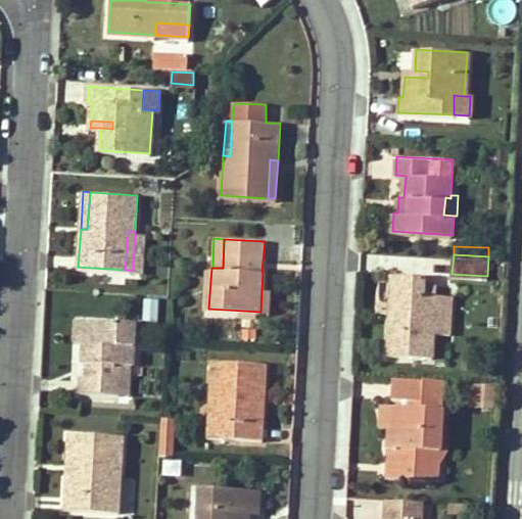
[(497,257),(488,256),(487,276),(497,276),(497,257)]
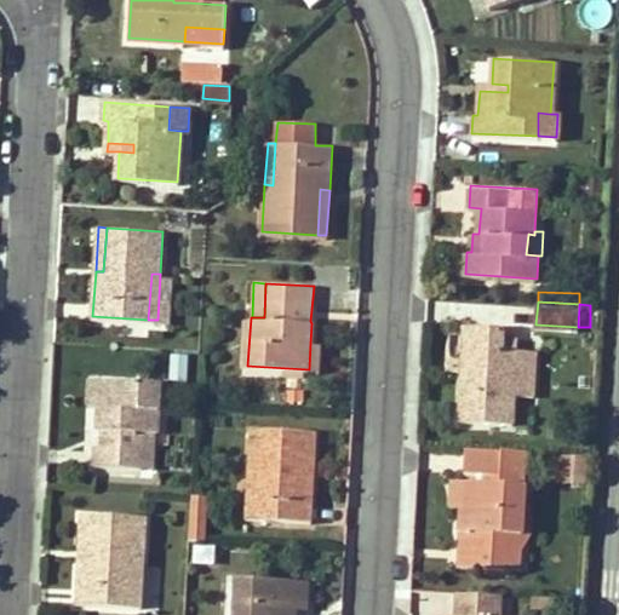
[(536,392),(539,349),(516,348),(516,334),(504,334),(503,326),(473,325),(471,363),(462,363),(459,418),(514,420),(516,391),(536,392)]
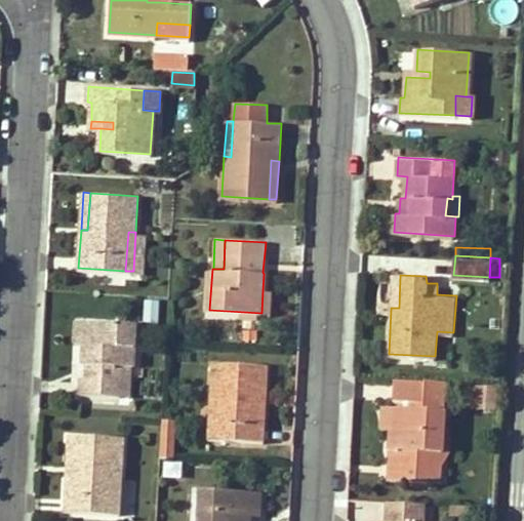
[(391,308),(399,308),(400,275),(393,275),(391,308)]
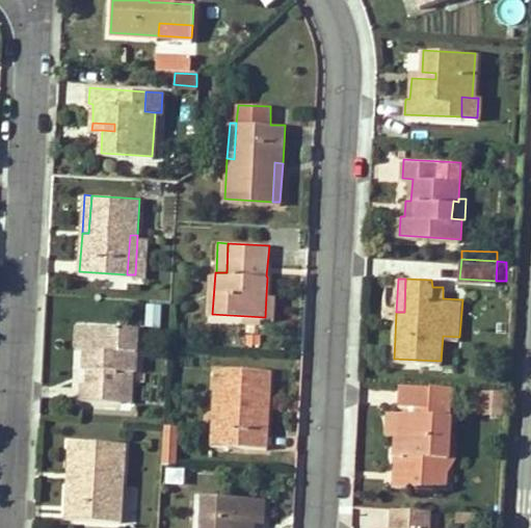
[(266,294),(265,317),(273,317),(274,295),(266,294)]
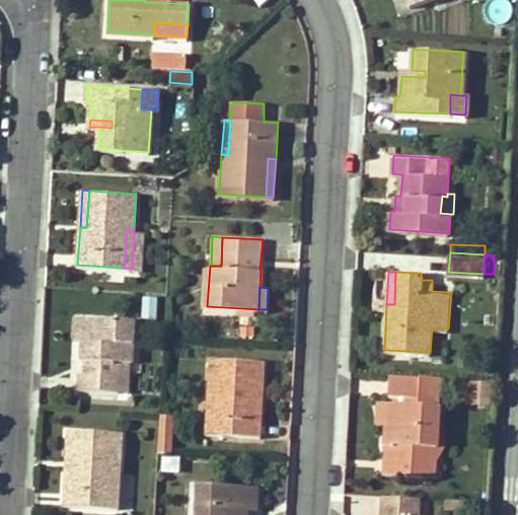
[(143,317),(155,317),(156,296),(144,296),(143,317)]
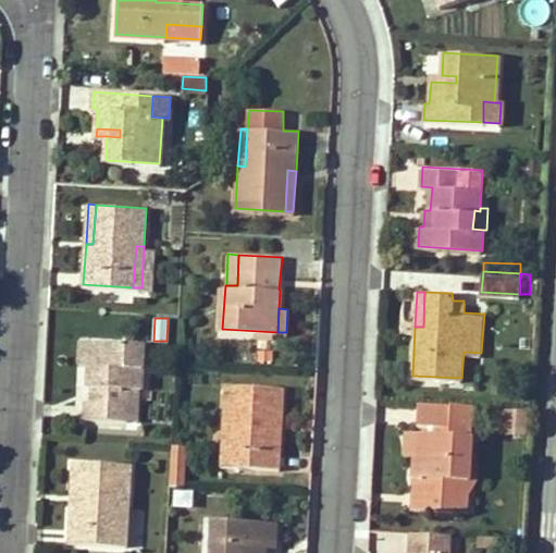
[(79,363),(88,363),(89,341),(81,340),(79,363)]
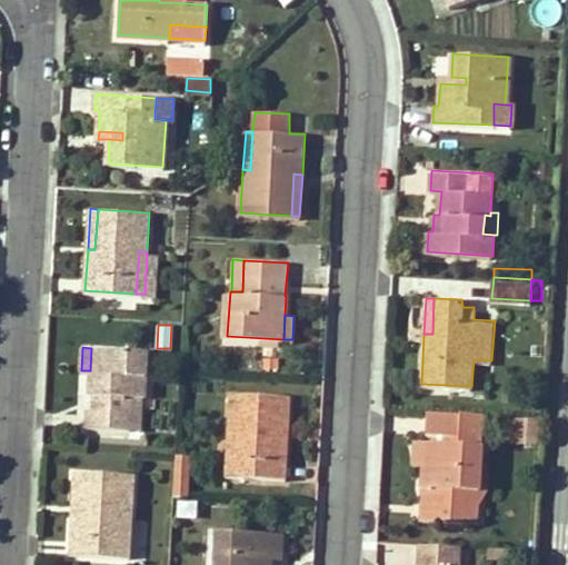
[(146,395),(148,352),(91,348),(90,370),(89,393),(95,394),(95,409),(88,409),(87,425),(130,427),(131,412),(123,410),(123,394),(143,395),(146,395)]
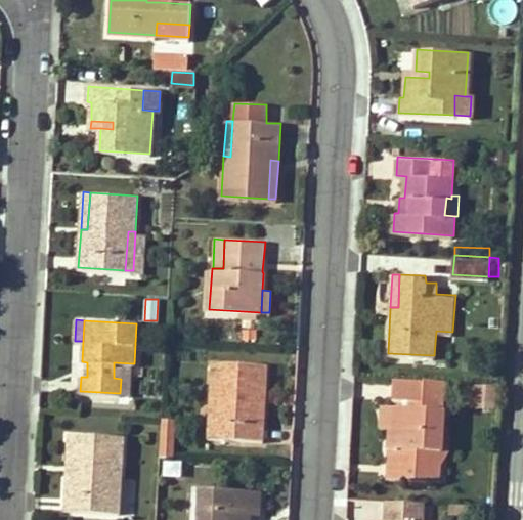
[(213,360),(211,398),(219,399),(217,435),(263,439),(265,400),(258,400),(259,362),(213,360)]
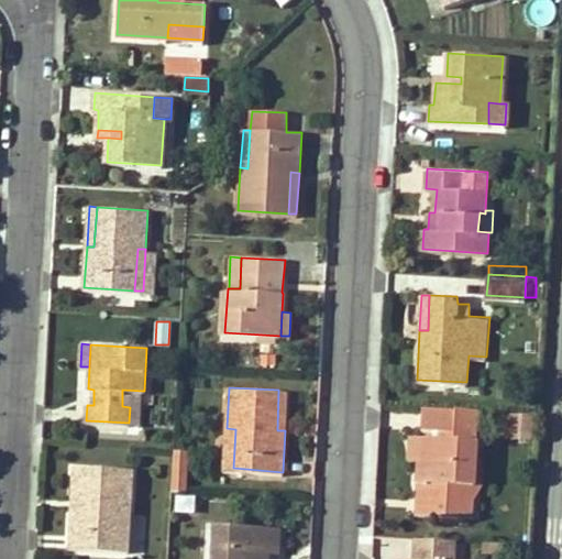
[(130,407),(129,423),(140,423),(142,391),(122,390),(122,406),(130,407)]
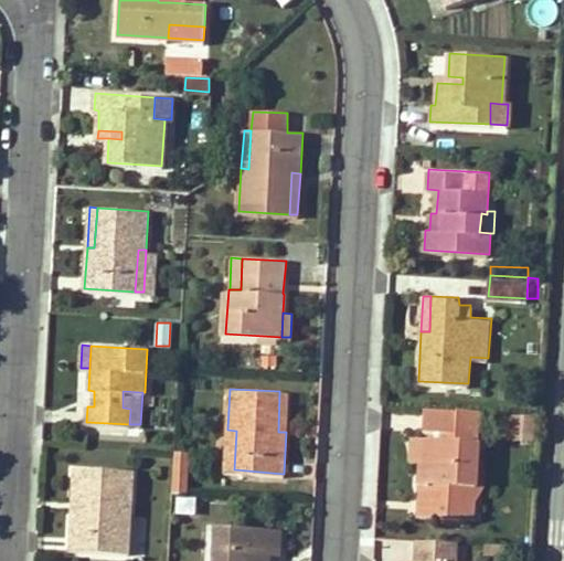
[(288,392),(279,391),(278,432),(286,432),(288,392)]
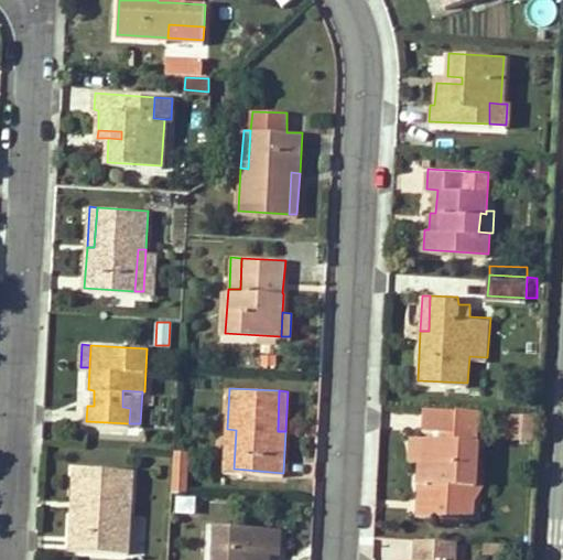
[(459,515),(462,482),(475,482),(476,462),(479,407),(424,404),(423,427),(442,428),(456,429),(455,437),(442,435),(422,435),(421,460),(420,480),(423,480),(422,497),(420,497),(418,514),(459,515)]
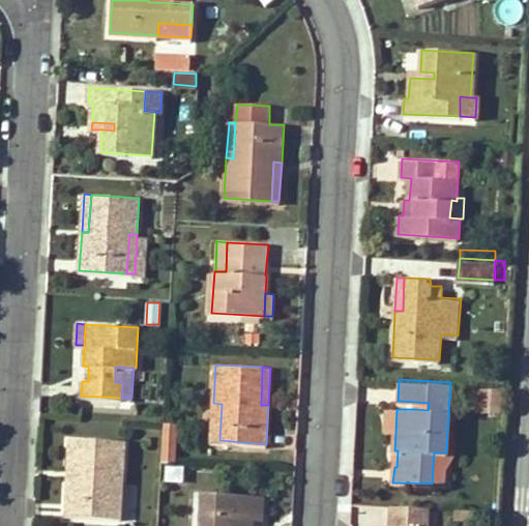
[(219,440),(222,404),(213,403),(211,440),(219,440)]
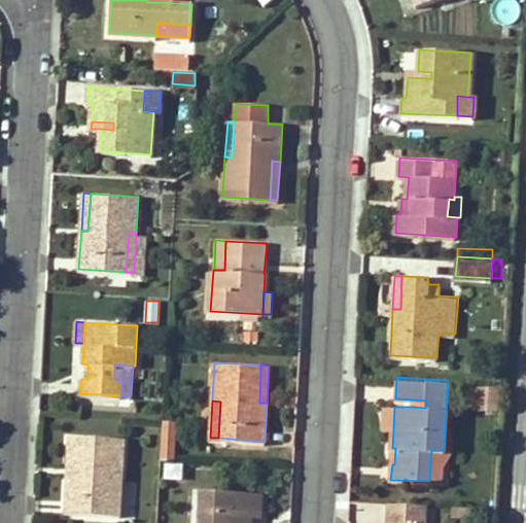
[(385,428),(393,429),(394,407),(386,406),(385,428)]
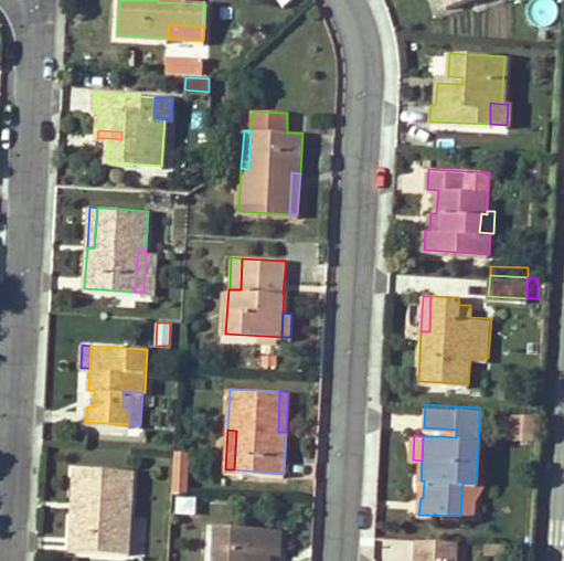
[(190,448),(176,448),(173,489),(187,490),(190,448)]
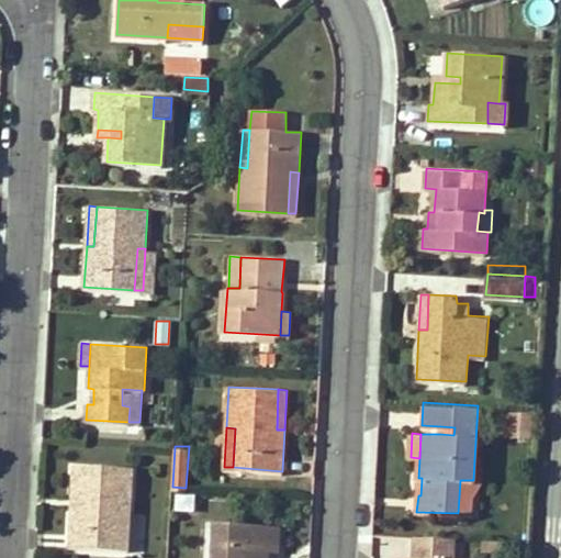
[(75,464),(73,504),(80,504),(83,465),(75,464)]
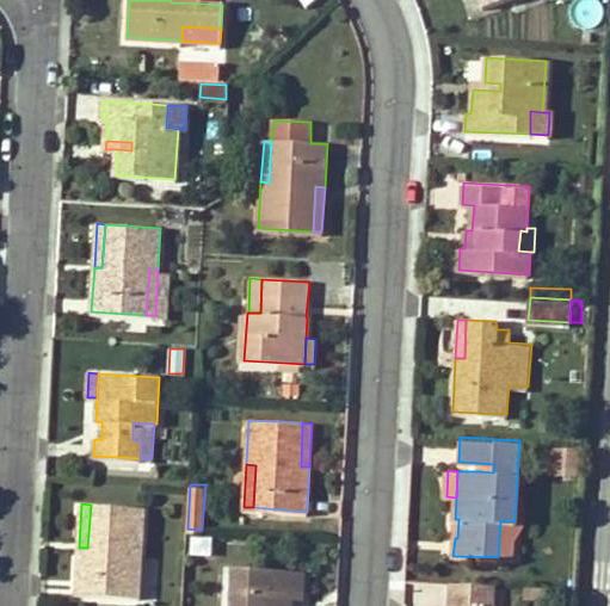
[(145,508),(91,505),(87,548),(79,548),(75,591),(131,594),(134,551),(142,552),(145,508)]
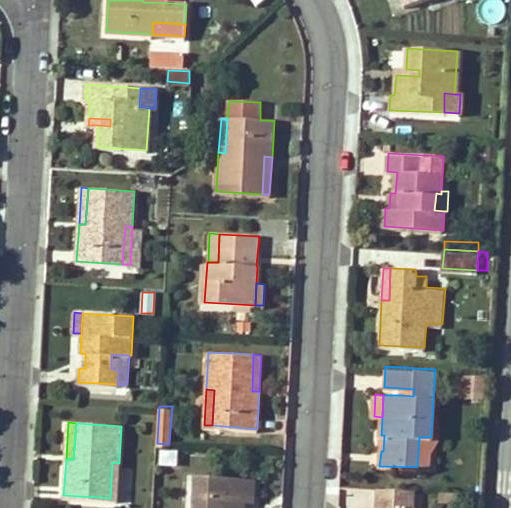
[(431,437),(419,437),(417,467),(429,468),(431,437)]
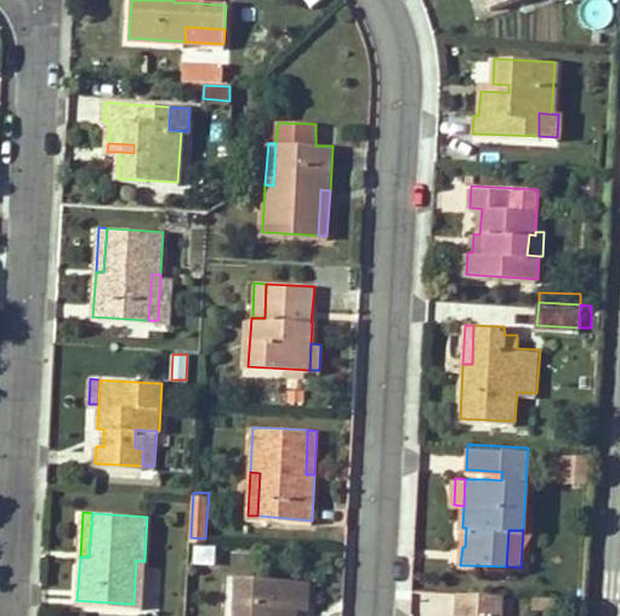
[(144,562),(136,560),(134,604),(142,604),(144,562)]
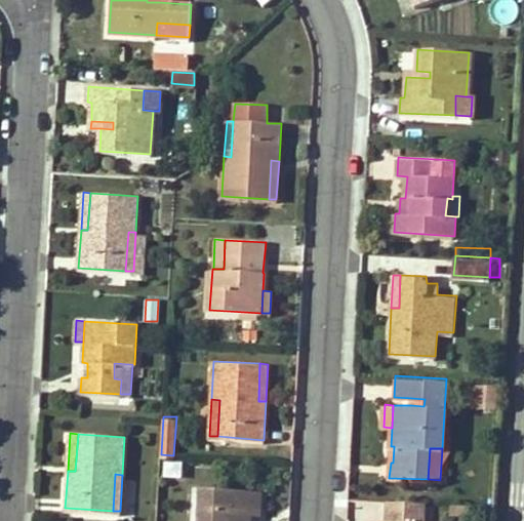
[(254,491),(200,488),(197,520),(252,520),(253,513),(254,491)]
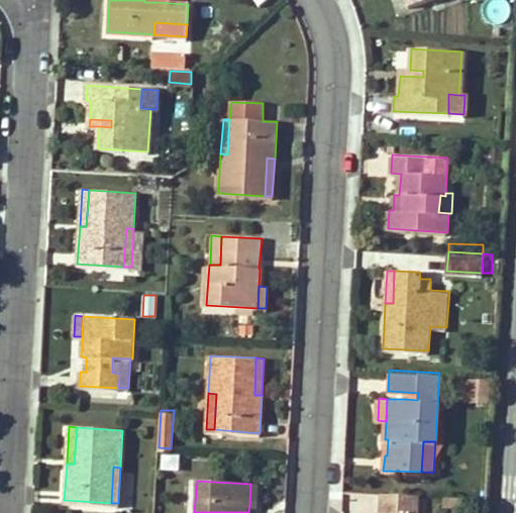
[(381,512),(376,512),(417,512),(418,493),(383,491),(381,512)]
